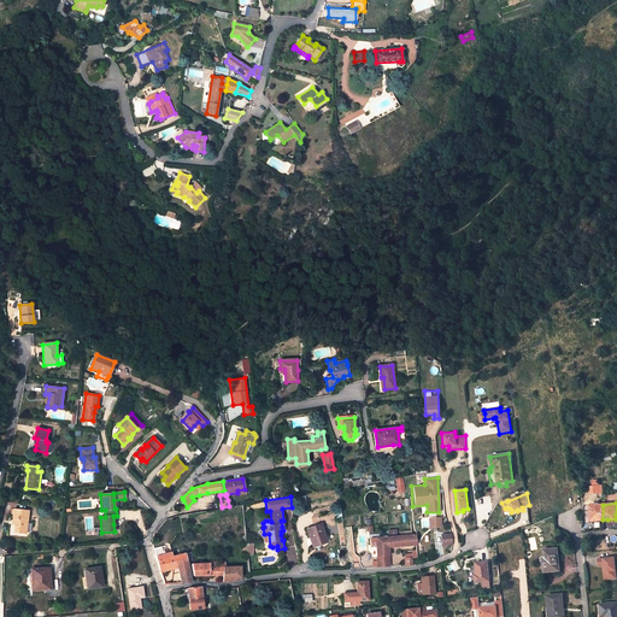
[(603,519),(603,505),(589,505),(591,521),(603,519)]
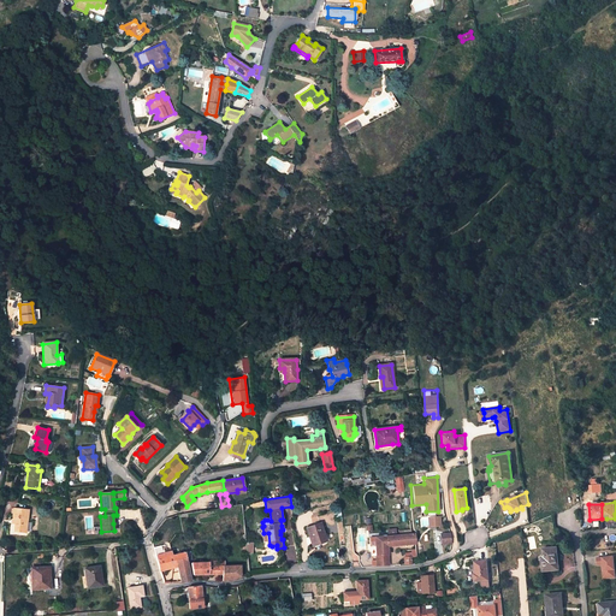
[(28,510),(13,509),(13,519),(16,519),(16,525),(15,531),(25,532),(28,510)]
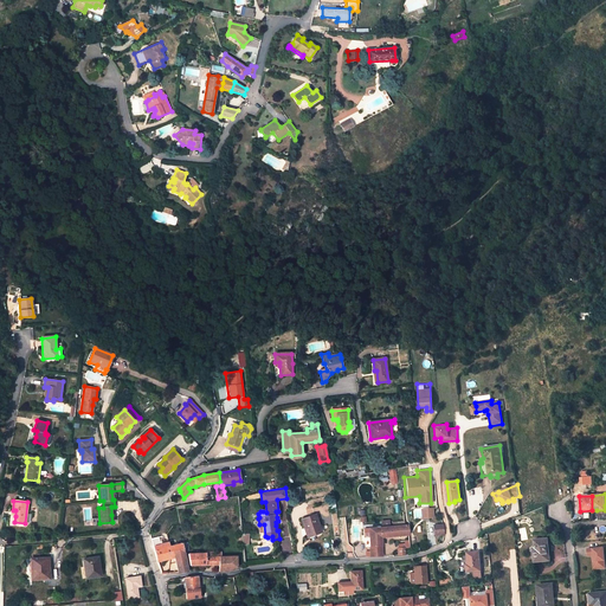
[(315,515),(302,520),(309,537),(321,533),(315,515)]
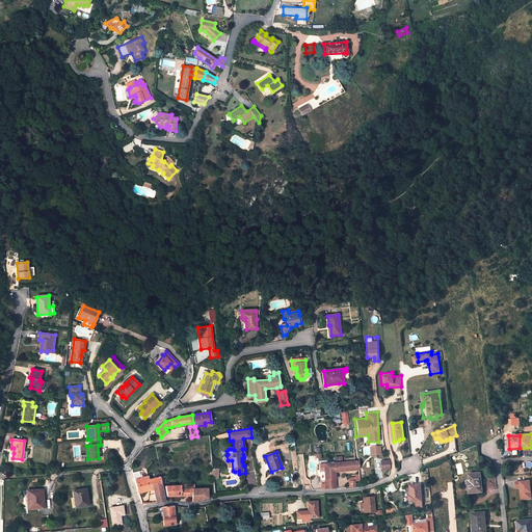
[(390,460),(381,461),(382,470),(391,469),(390,460)]
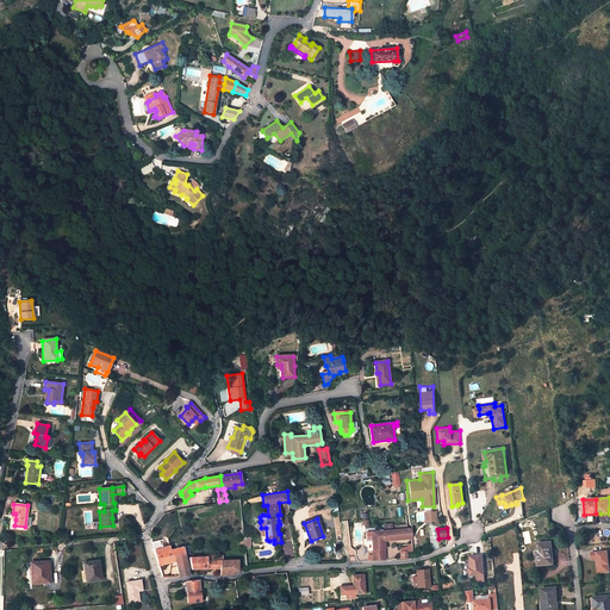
[(384,541),(411,539),(411,529),(406,529),(396,530),(392,530),(385,531),(372,531),(372,543),(372,552),(385,551),(384,541)]
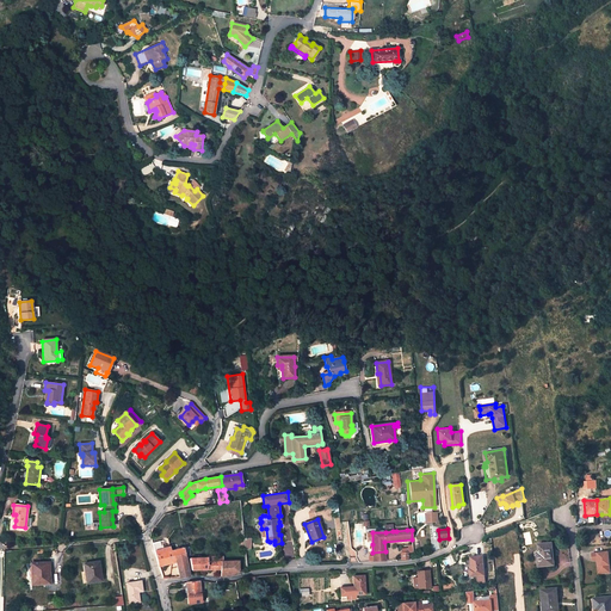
[(155,550),(158,565),(176,560),(177,562),(180,576),(184,576),(190,576),(185,556),(184,548),(171,551),(170,548),(166,548),(162,541),(153,543),(155,549),(155,550)]
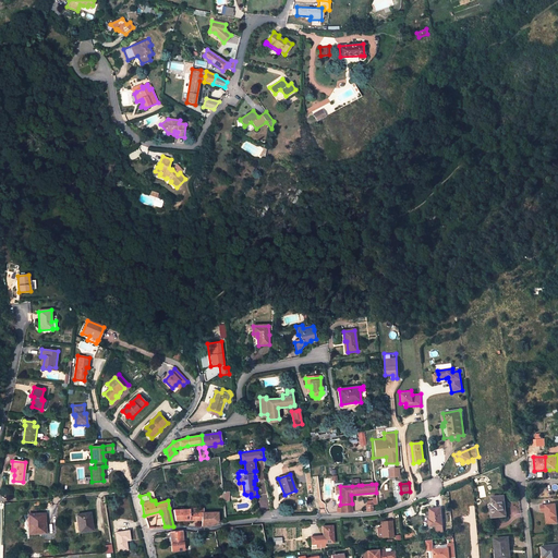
[(505,496),(492,497),(493,505),(490,505),(489,505),(489,506),(488,507),(490,513),(493,518),(505,517),(504,508),(506,508),(505,496)]
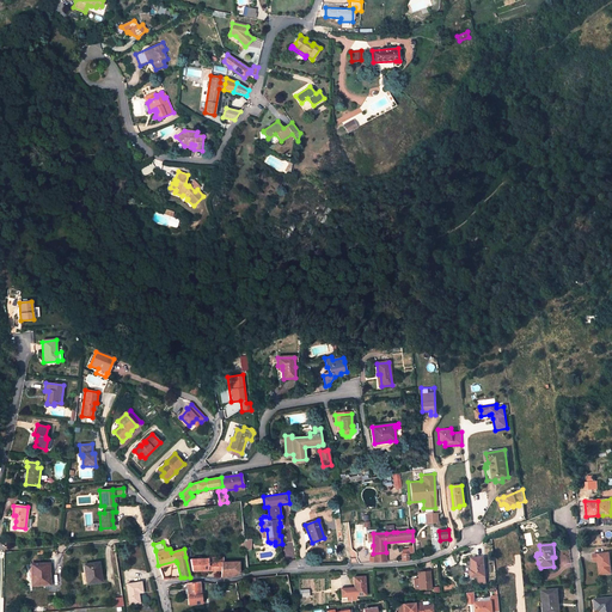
[(409,549),(402,550),(402,561),(409,561),(409,554),(414,554),(414,546),(409,546),(409,549)]
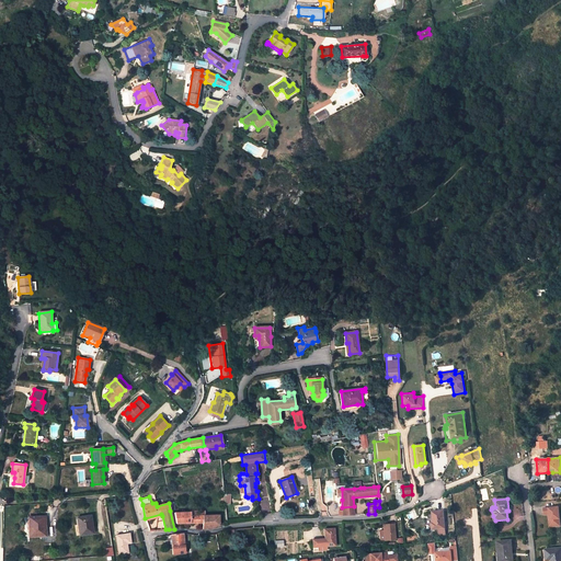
[(354,515),(354,506),(342,507),(343,516),(354,515)]
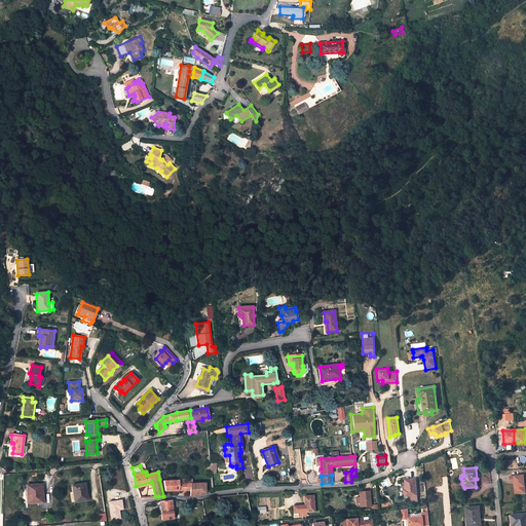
[(525,493),(525,477),(525,476),(512,477),(513,483),(516,483),(517,488),(518,488),(518,489),(519,490),(520,494),(525,493)]
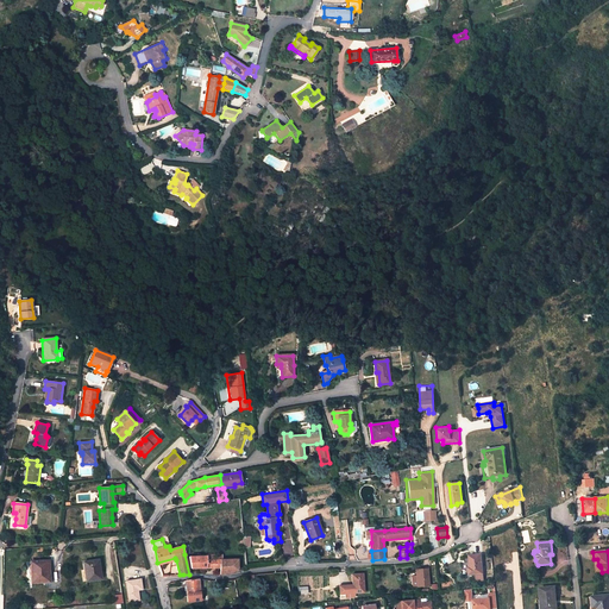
[(206,557),(189,557),(190,569),(220,567),(220,573),(228,573),(238,570),(238,559),(223,560),(223,554),(206,556),(206,557)]
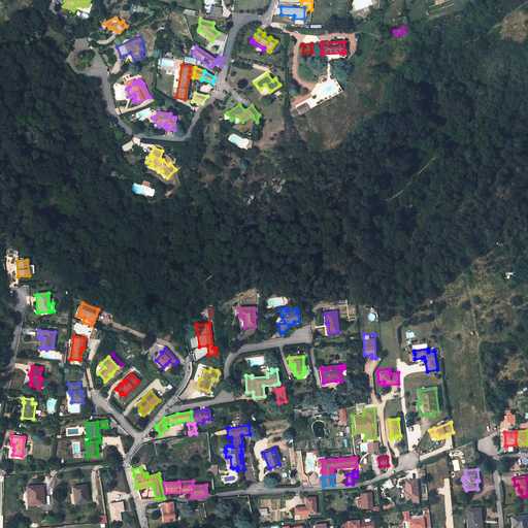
[(418,481),(406,482),(408,492),(406,492),(407,498),(414,498),(419,497),(418,481)]
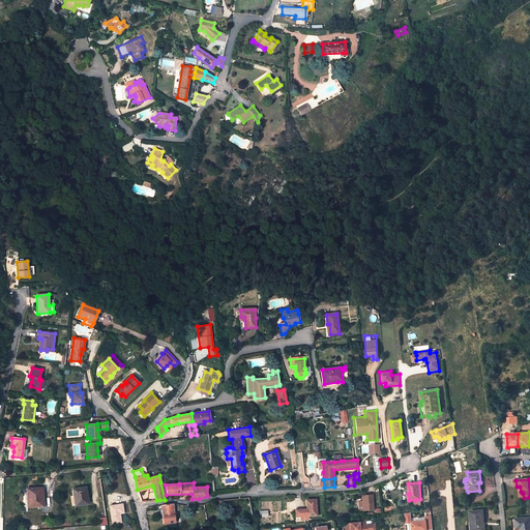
[(85,488),(72,490),(76,506),(88,504),(85,488)]
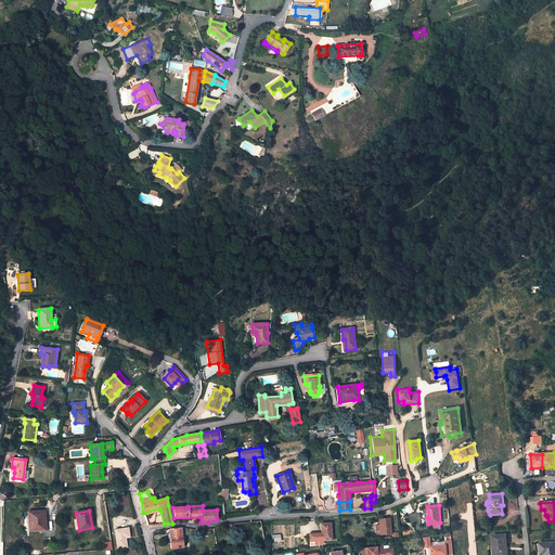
[(46,512),(28,513),(29,531),(43,530),(43,518),(46,517),(46,512)]
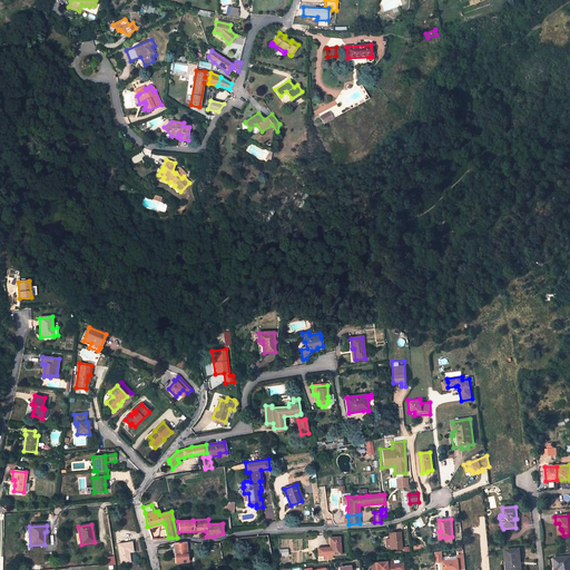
[(400,532),(390,533),(391,549),(402,548),(400,532)]
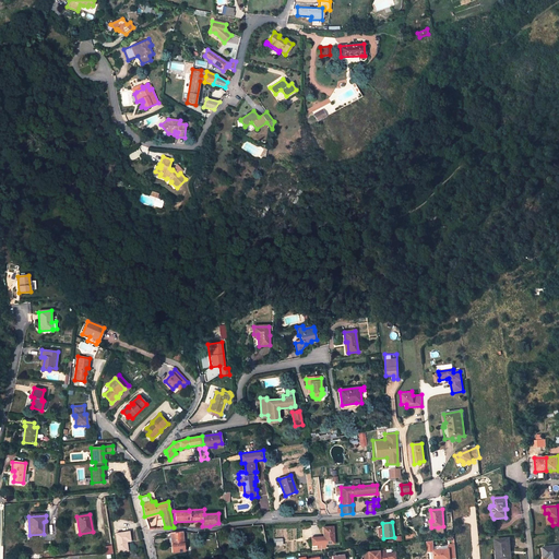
[(333,526),(323,527),(323,538),(325,537),(325,545),(334,544),(333,526)]
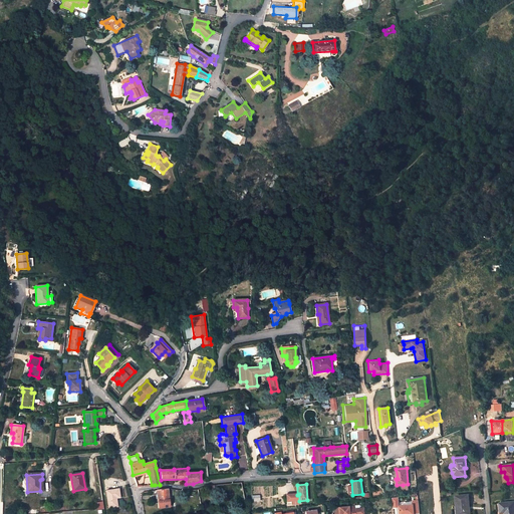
[(118,489),(106,491),(108,508),(117,507),(116,500),(115,500),(114,498),(119,498),(118,489)]
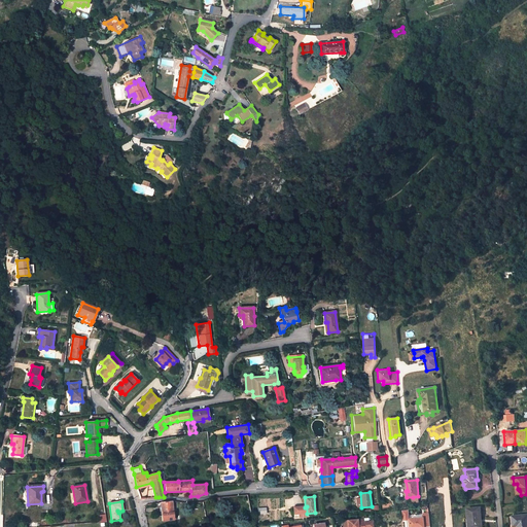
[(176,520),(175,508),(172,508),(172,501),(161,502),(162,515),(163,521),(176,520)]
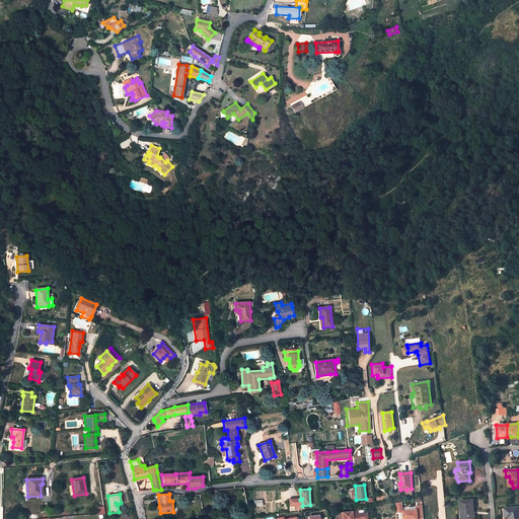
[(302,506),(302,499),(300,500),(291,500),(291,510),(303,509),(302,506)]
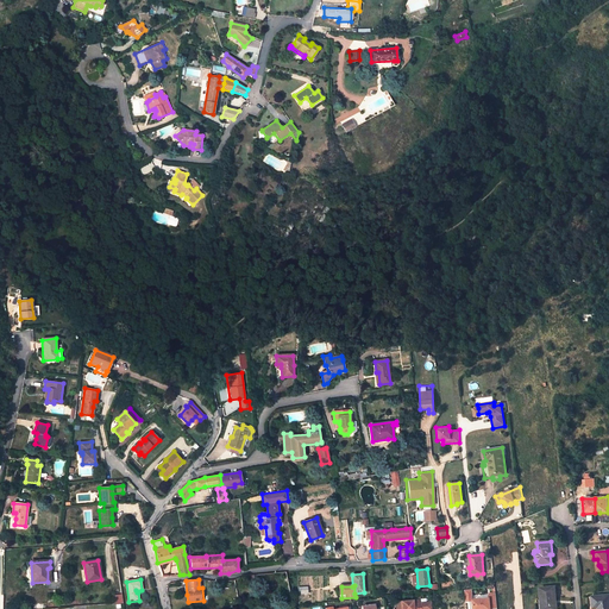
[(556,586),(540,588),(541,606),(544,606),(544,608),(556,608),(556,604),(554,604),(554,600),(557,600),(556,586)]
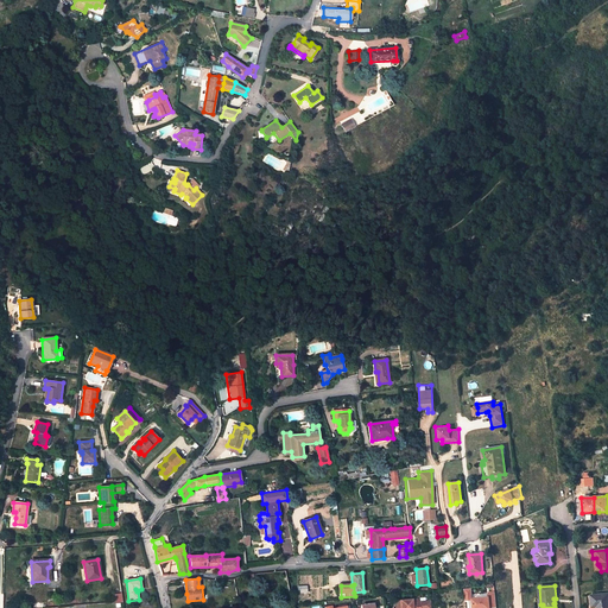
[(473,599),(473,607),(491,607),(496,607),(495,593),(489,593),(489,597),(473,599)]
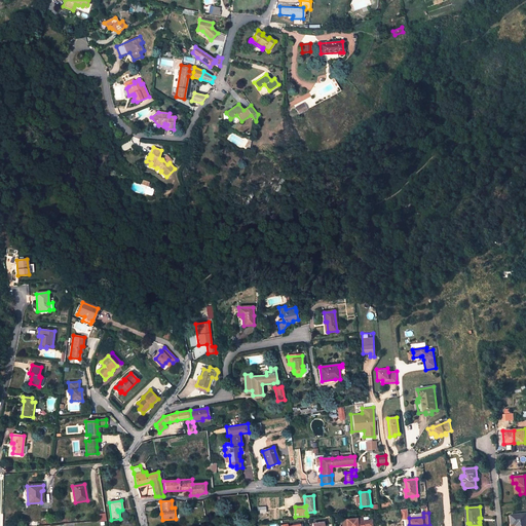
[(525,525),(525,514),(512,516),(513,522),(517,521),(517,525),(525,525)]
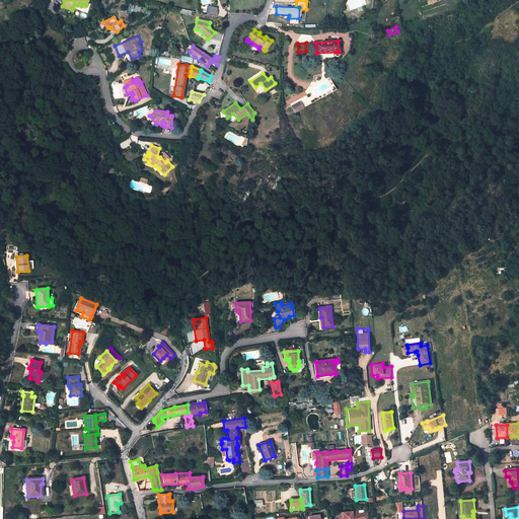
All buildings are outlined.
